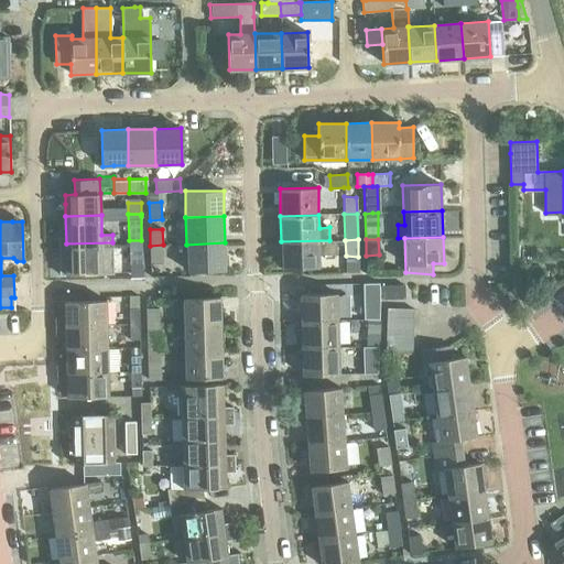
[(142,270),(141,240),(129,240),(129,269),(142,270)]
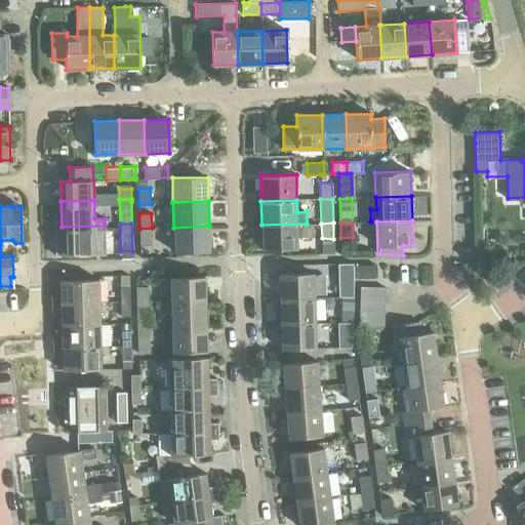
[(313,236),(312,224),(307,224),(261,225),(263,250),(298,248),(297,237),(313,236)]
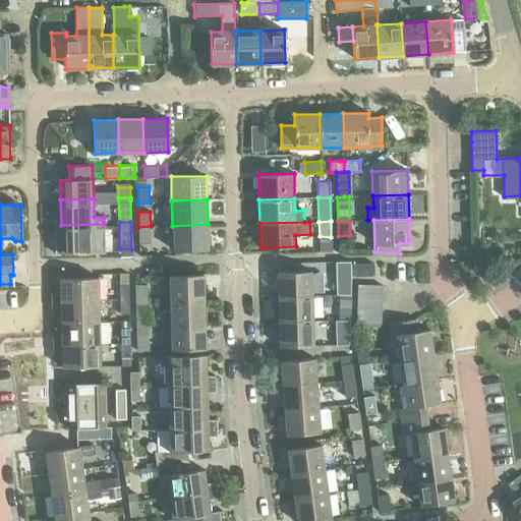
[(104,224),(61,225),(61,236),(55,236),(56,253),(95,252),(105,252),(105,240),(104,224)]
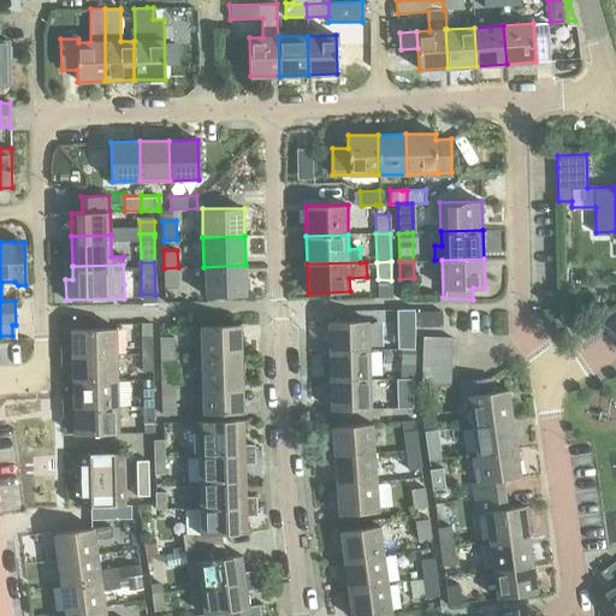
[(205,296),(246,295),(246,265),(203,267),(205,296)]
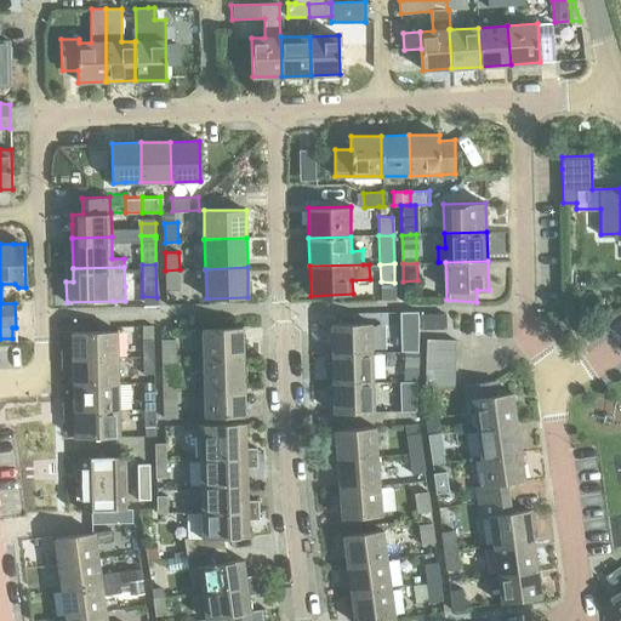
[(180,289),(180,269),(165,271),(166,290),(180,289)]
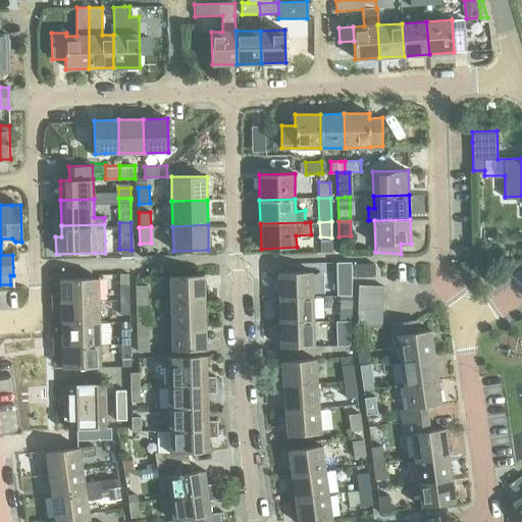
[(351,276),(375,276),(374,264),(351,264),(351,276)]
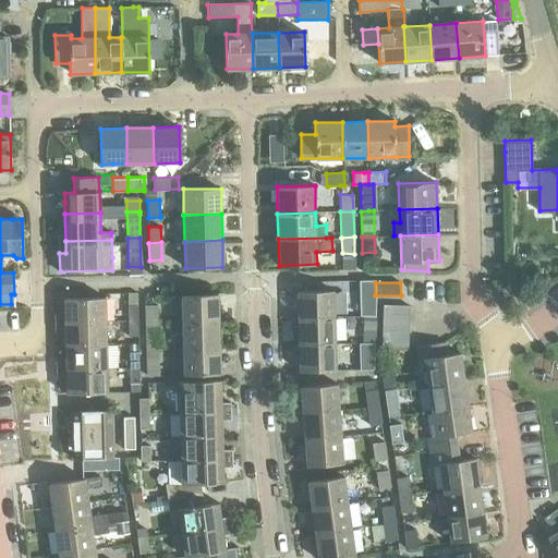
[(332,291),(296,291),(298,318),(334,317),(332,291)]
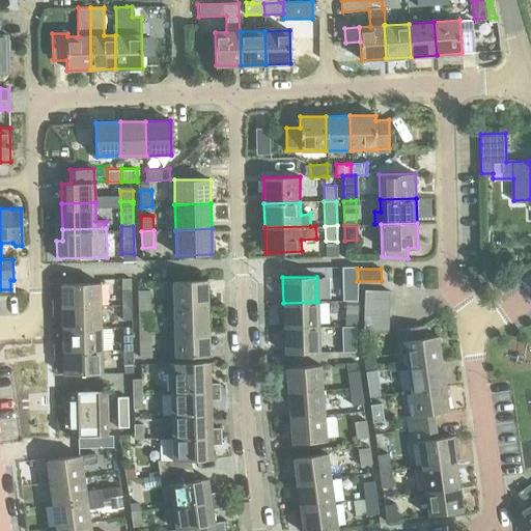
[(207,280),(172,281),(173,306),(208,305),(207,280)]
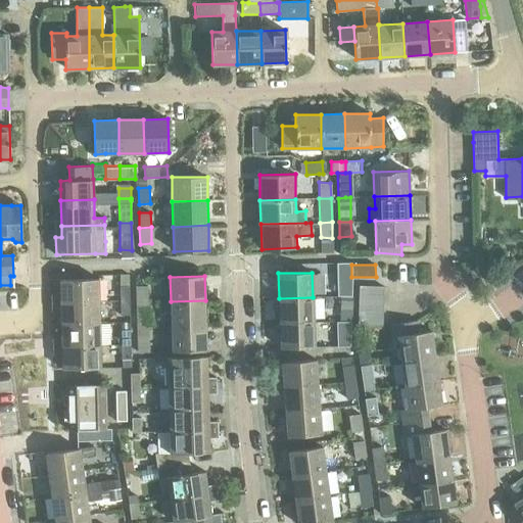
[(351,278),(338,279),(338,295),(352,295),(351,278)]
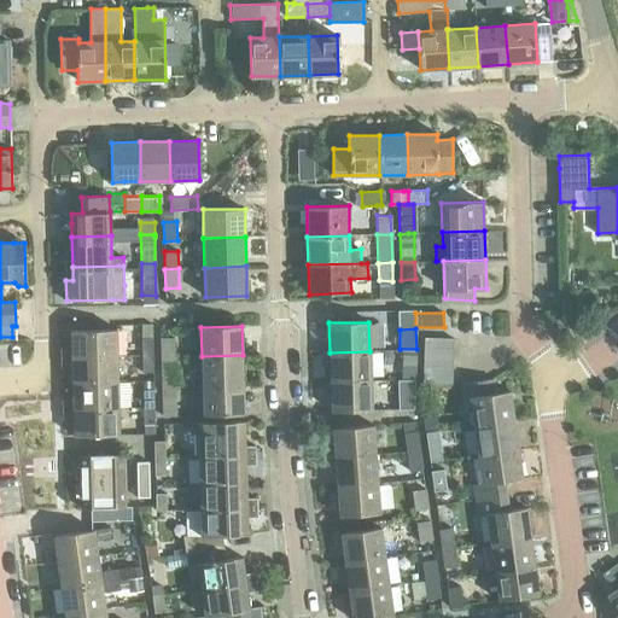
[(71,348),(60,349),(60,357),(117,356),(116,330),(70,331),(71,348)]
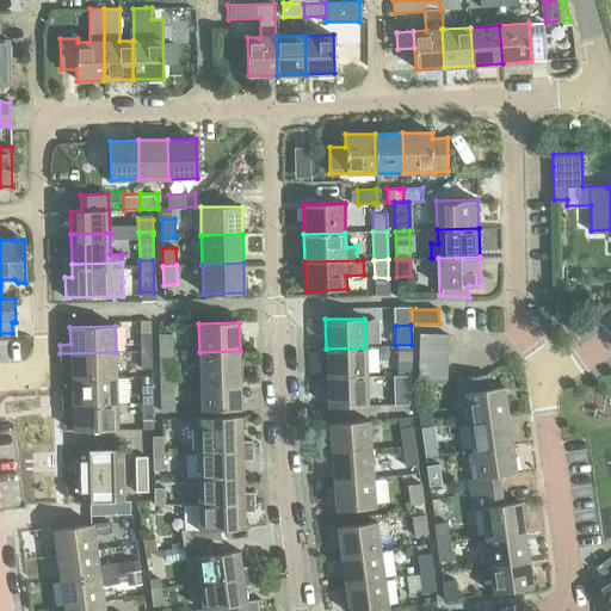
[(420,333),(419,349),(448,350),(448,334),(420,333)]
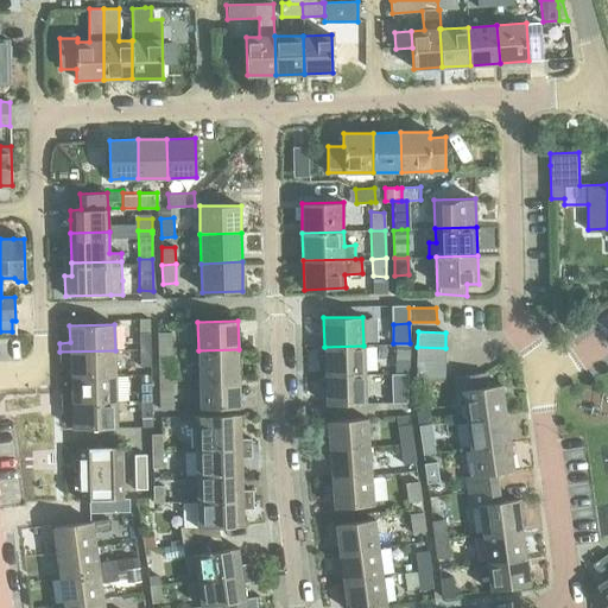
[(139,333),(139,349),(150,349),(150,333),(139,333)]
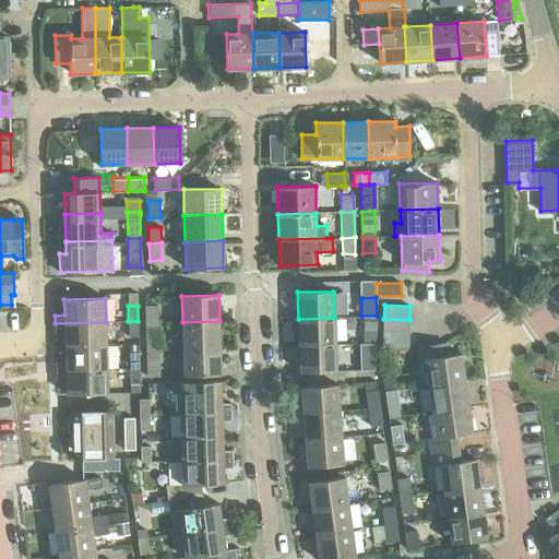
[(144,306),(145,323),(157,323),(156,306),(144,306)]
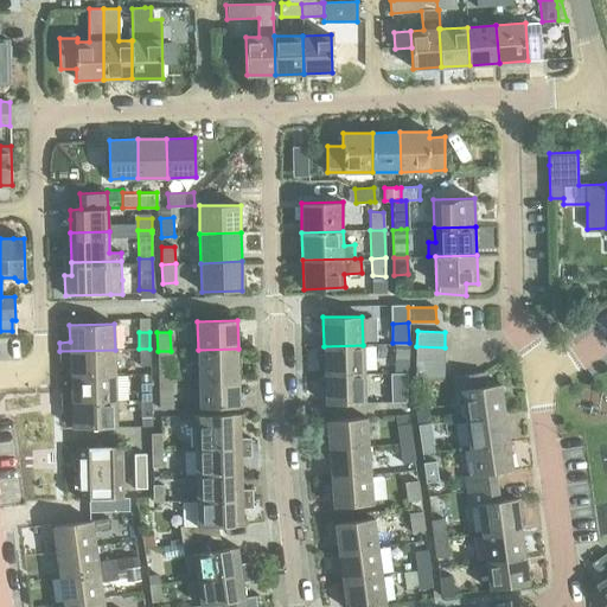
[(395,363),(408,364),(409,344),(395,344),(395,363)]
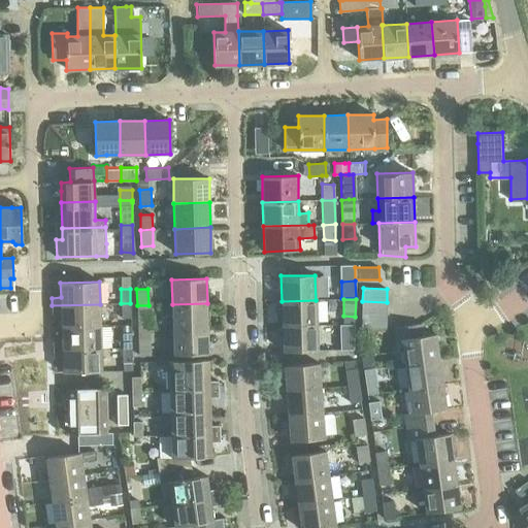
[(282,301),(283,326),(317,325),(316,300),(282,301)]
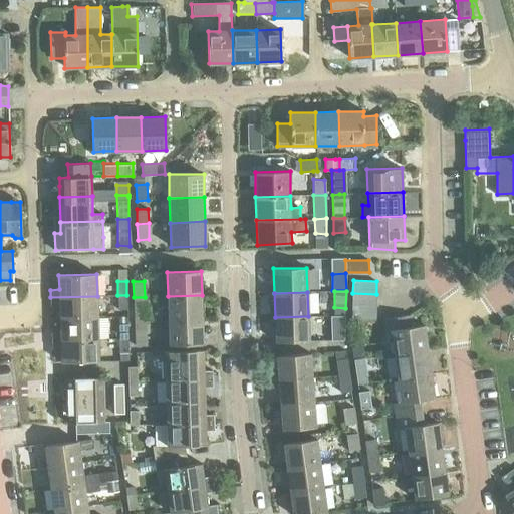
[(352,293),(352,305),(376,306),(376,294),(352,293)]
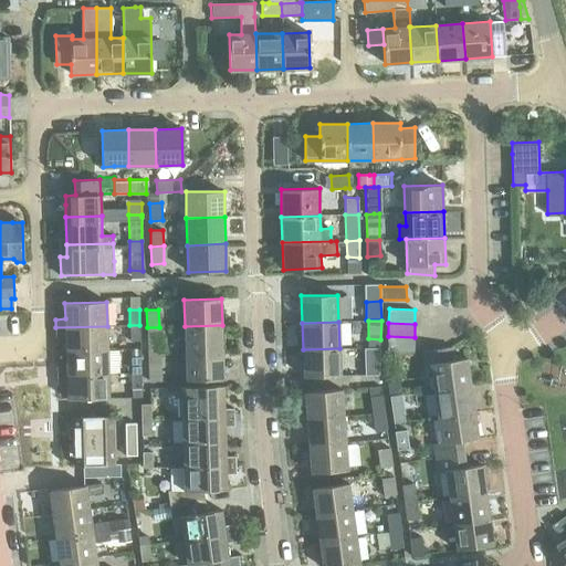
[(139,341),(139,325),(129,325),(130,341),(139,341)]
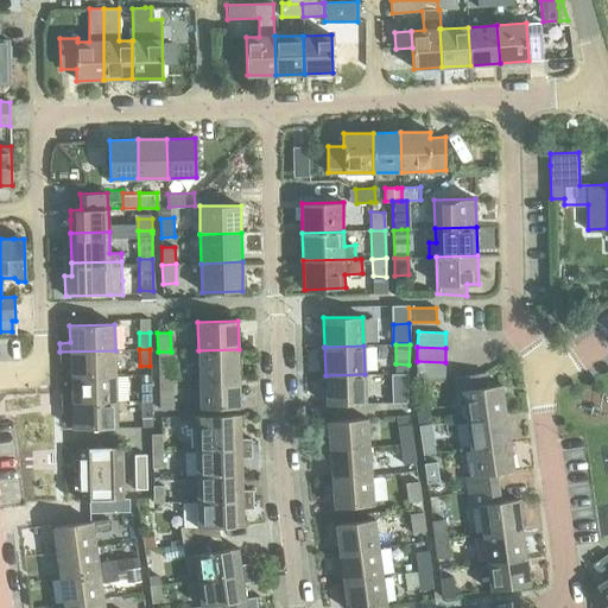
[(198,350),(200,380),(240,379),(239,349),(198,350)]
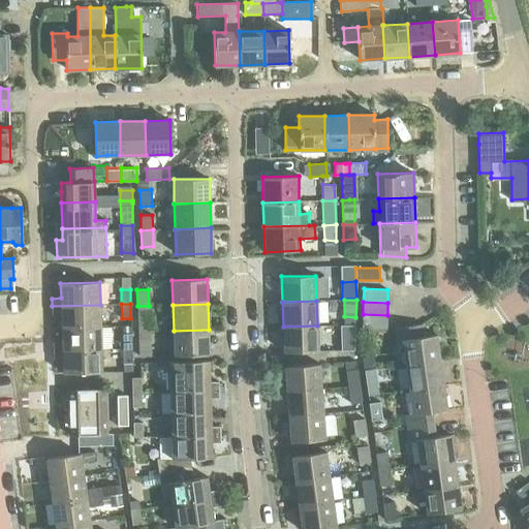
[(52,314),(61,314),(62,328),(100,327),(100,305),(52,306),(52,314)]
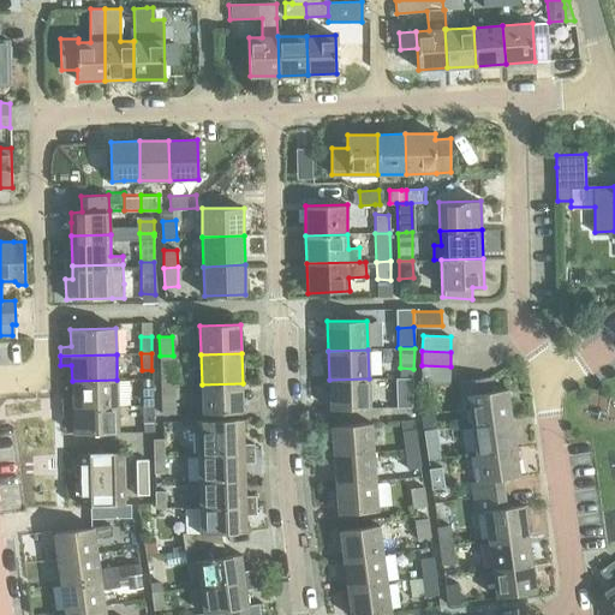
[(174,384),(173,356),(160,356),(160,384),(174,384)]
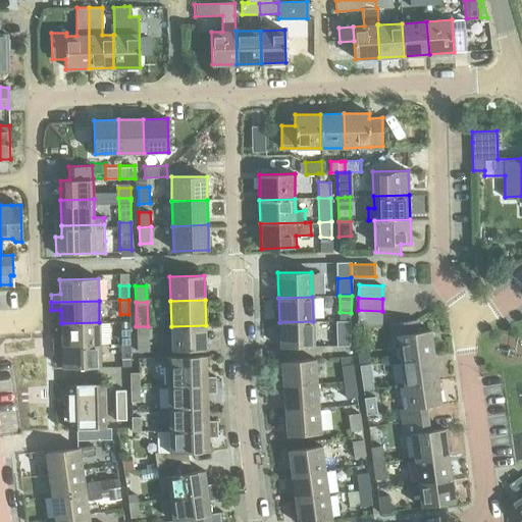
[(381,324),(382,311),(358,310),(357,326),(381,324)]
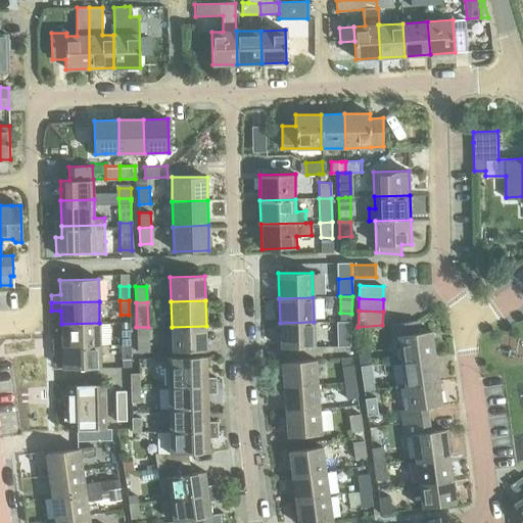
[(350,346),(351,321),(336,321),(337,346),(350,346)]
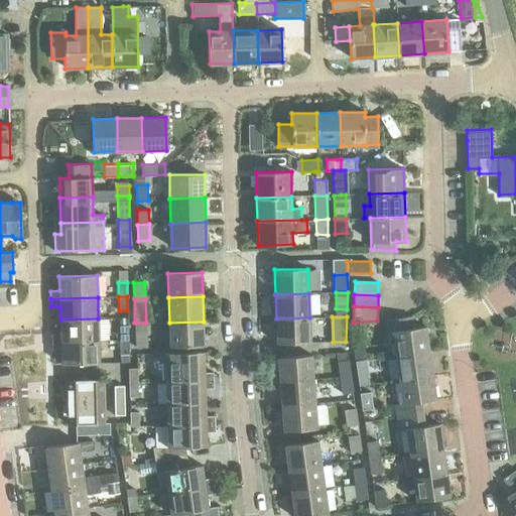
[(384,319),(387,341),(393,340),(395,356),(429,351),(425,327),(412,329),(410,316),(384,319)]
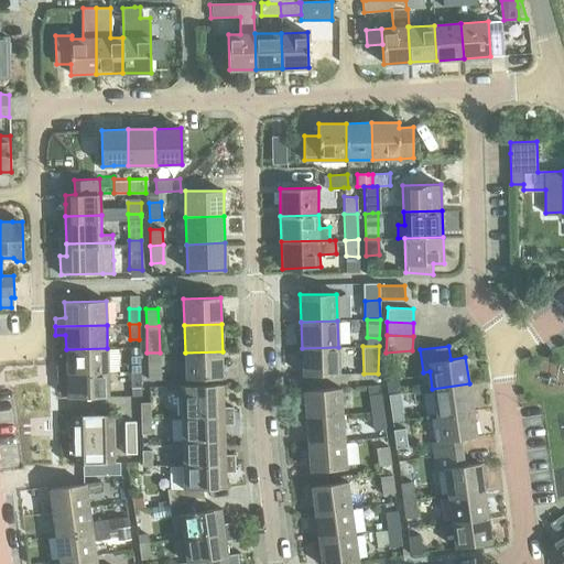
[(303,375),(339,375),(338,347),(302,348),(303,375)]
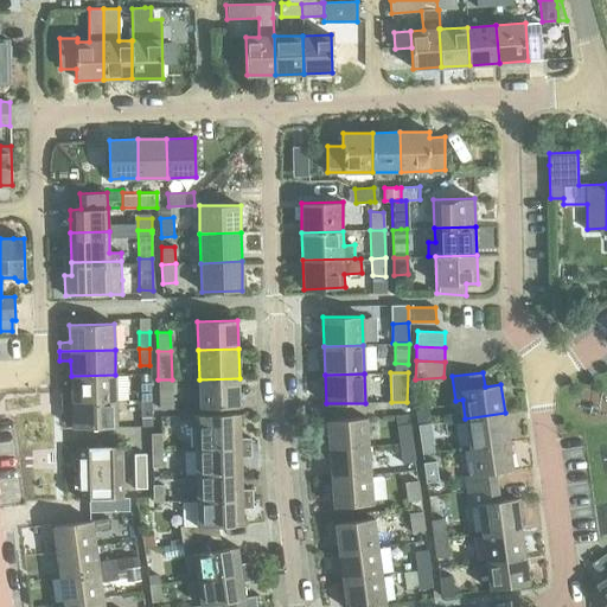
[(61,394),(61,402),(116,400),(115,375),(71,376),(71,393),(61,394)]
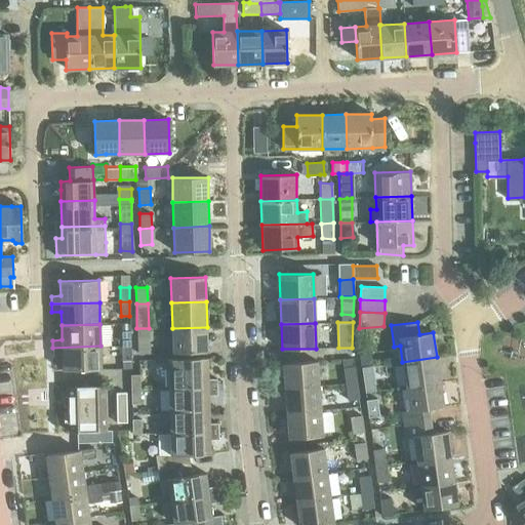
[(173,353),(207,352),(207,327),(172,328),(173,353)]
